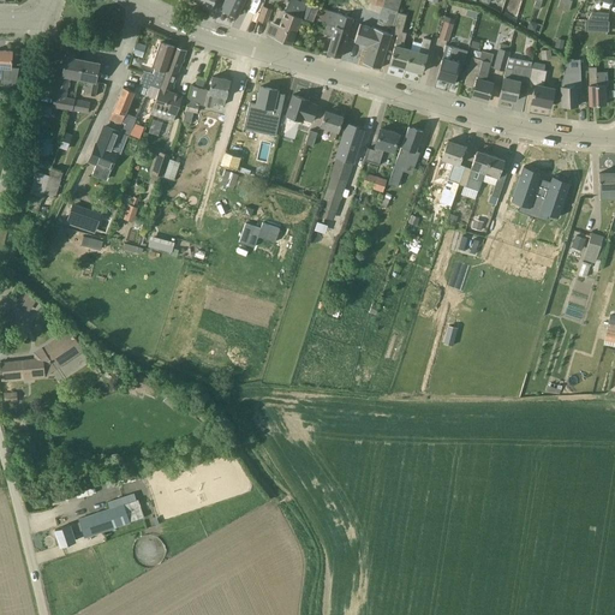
[(225,0),(221,10),(238,17),(245,0),(225,0)]
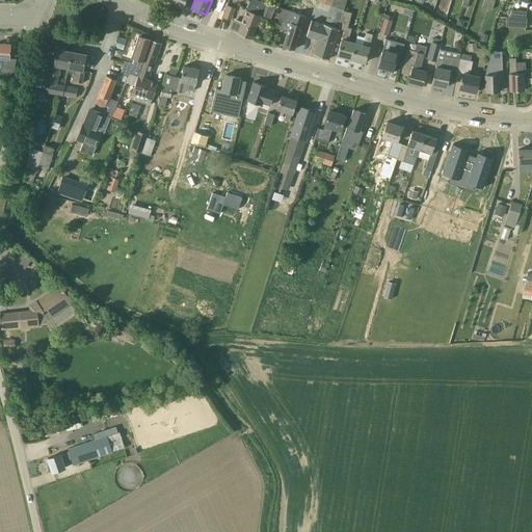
[(251,38),(261,16),(265,4),(256,0),(250,0),(243,22),(238,20),(235,22),(231,30),(238,33),(251,38)]
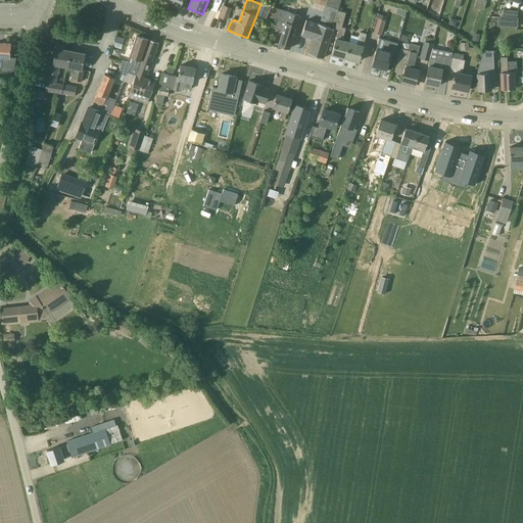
[(232,8),(224,5),(219,17),(227,20),(232,8)]
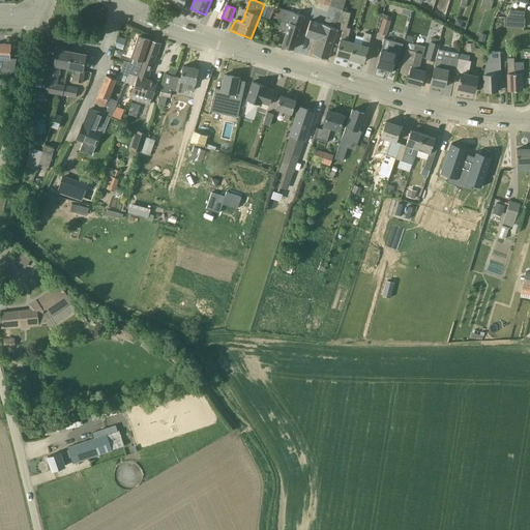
[(339,24),(343,10),(344,9),(330,5),(326,21),(339,24)]
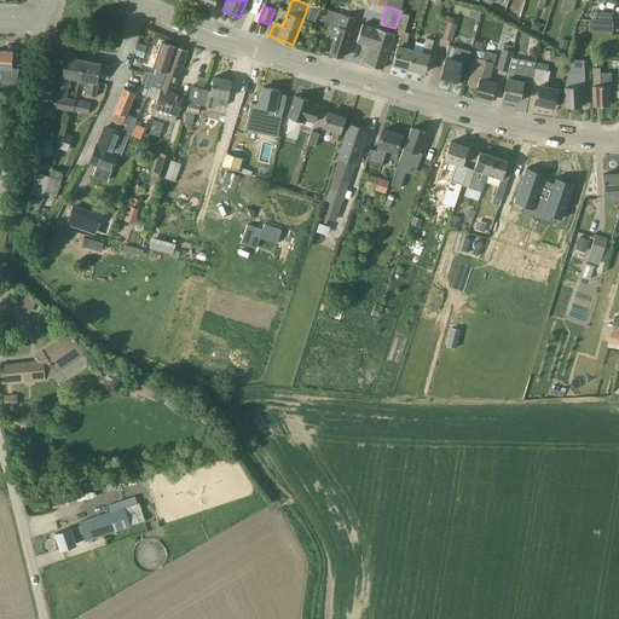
[(356,18),(342,15),(333,11),(329,24),(339,27),(330,53),(333,53),(331,56),(337,57),(337,56),(343,57),(356,18)]
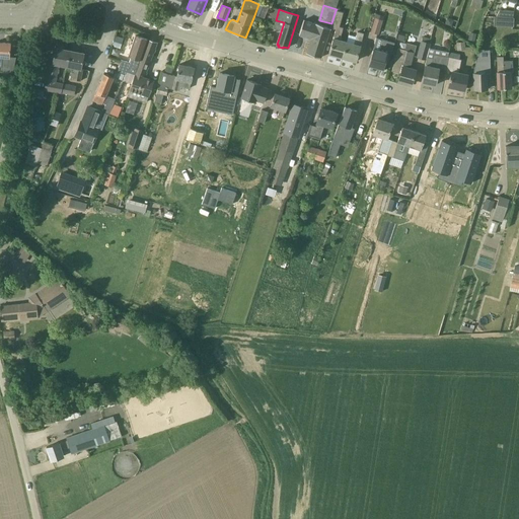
[(331,23),(331,24),(338,26),(329,54),(343,57),(348,43),(340,41),(344,27),(340,26),(344,12),(336,10),(331,23)]
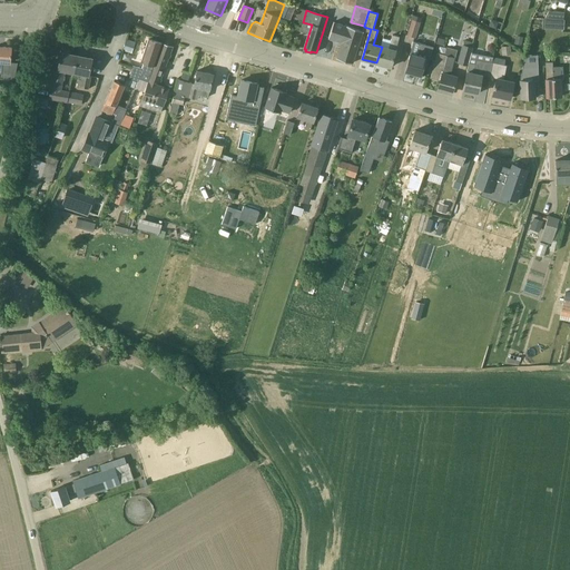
[(491,19),(489,27),(495,29),(499,22),(491,19)]
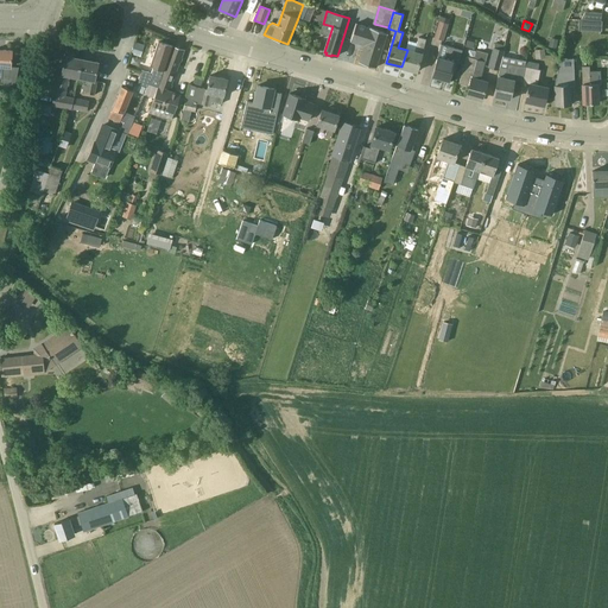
[(601,21),(581,20),(581,30),(601,31),(601,21)]
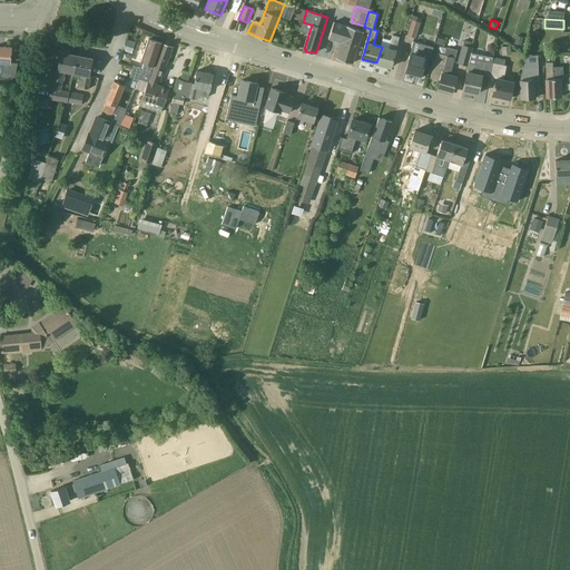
[(415,37),(420,22),(412,20),(408,35),(415,37)]
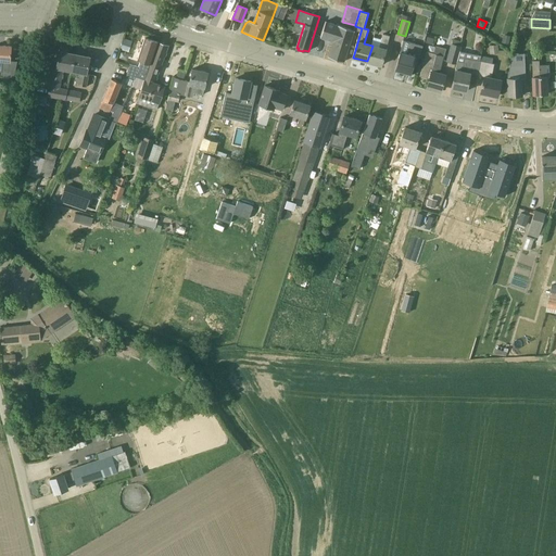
[(344,61),(354,30),(339,25),(338,26),(326,22),(320,36),(333,41),(329,57),(344,61)]
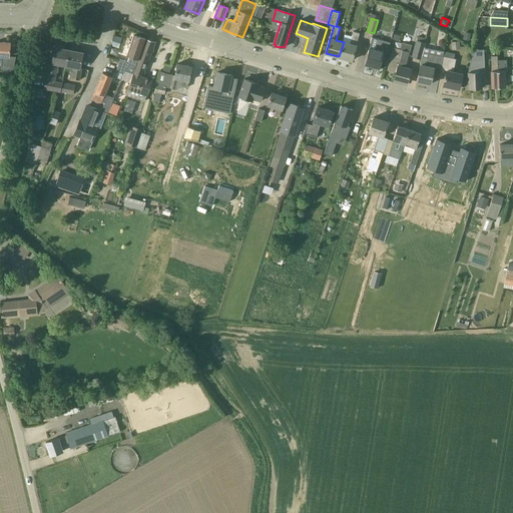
[(344,42),(339,56),(353,60),(360,33),(354,31),(350,44),(344,42)]
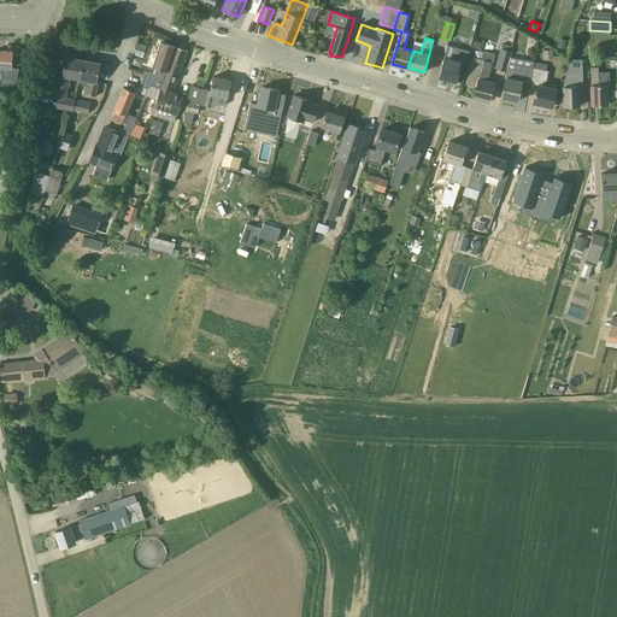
[(565,50),(566,40),(558,39),(557,47),(565,50)]
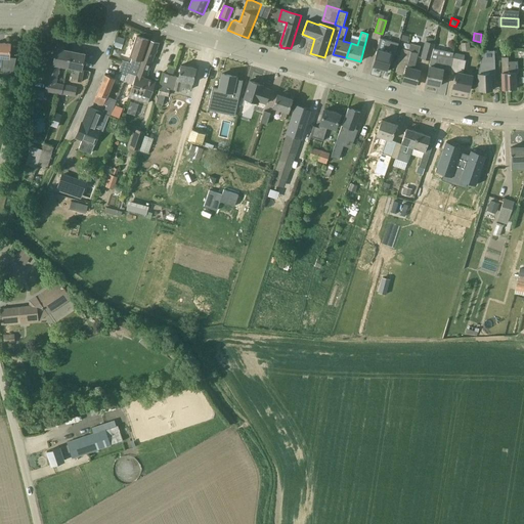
[(137,75),(149,40),(137,36),(130,56),(133,57),(131,62),(123,60),(119,73),(126,75),(127,73),(137,76),(137,75)]
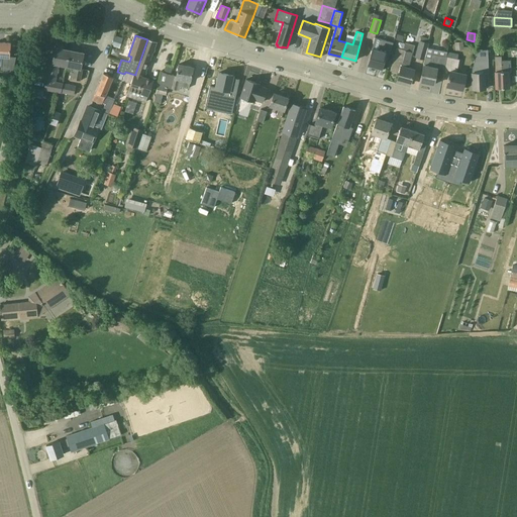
[(376,37),(375,40),(373,48),(369,65),(382,69),(387,53),(391,54),(394,42),(376,37)]
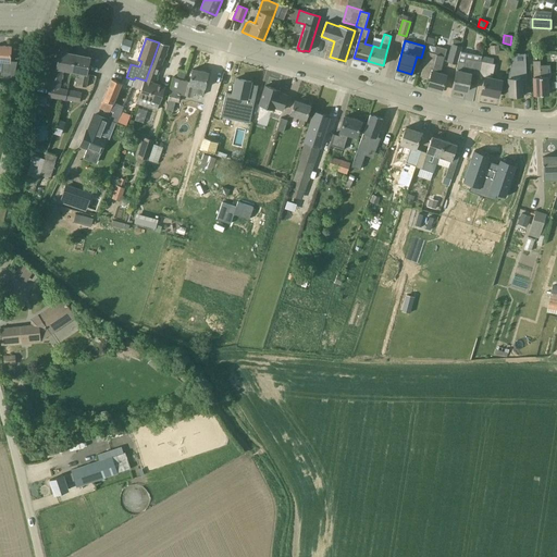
[(164,87),(156,84),(169,46),(159,42),(146,79),(146,81),(137,103),(158,110),(164,87)]
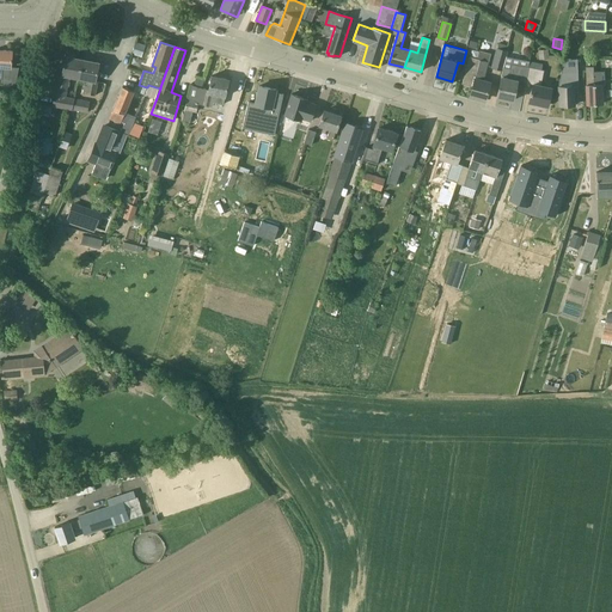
[(17,87),(22,66),(12,65),(13,51),(0,49),(0,78),(4,79),(4,86),(17,87)]
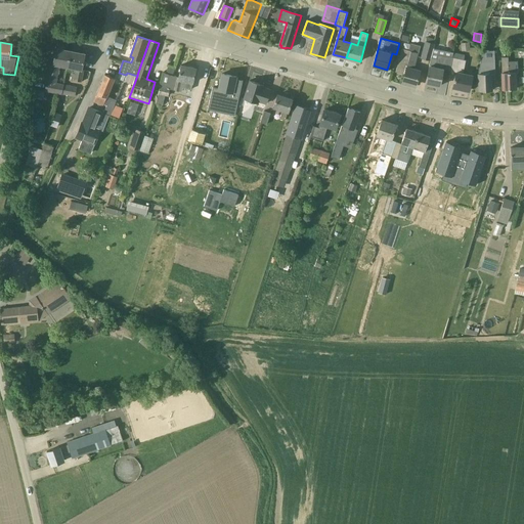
[(433,44),(426,42),(422,57),(430,60),(435,44),(433,44)]
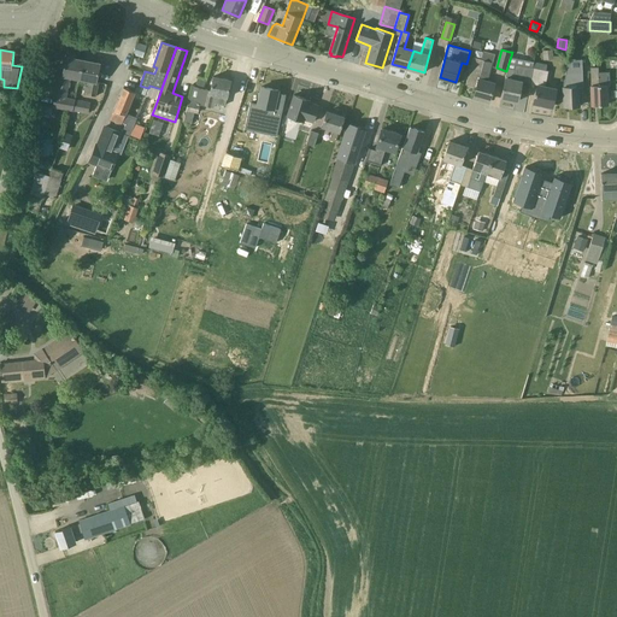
[(544,60),(554,59),(553,50),(542,51),(544,60)]
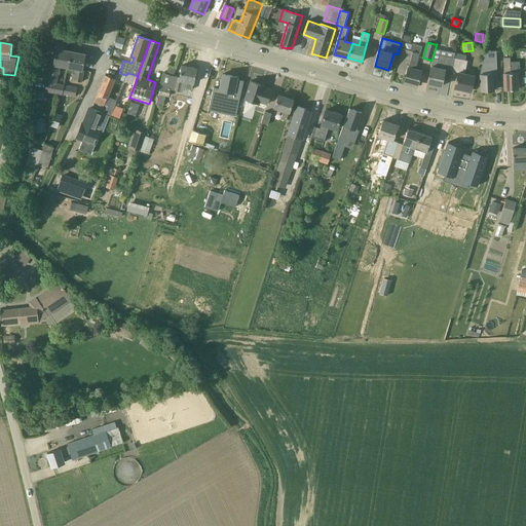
[(59,66),(67,67),(71,50),(57,48),(52,68),(50,67),(46,91),(62,95),(64,85),(55,83),(59,66)]
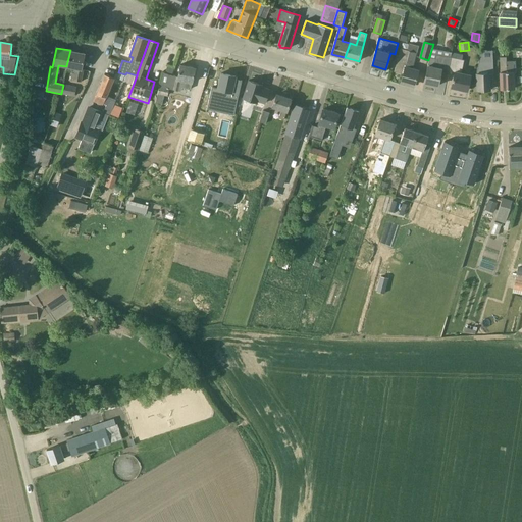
[(401,48),(395,71),(403,73),(401,82),(414,86),(418,69),(413,68),(416,52),(410,51),(401,48)]
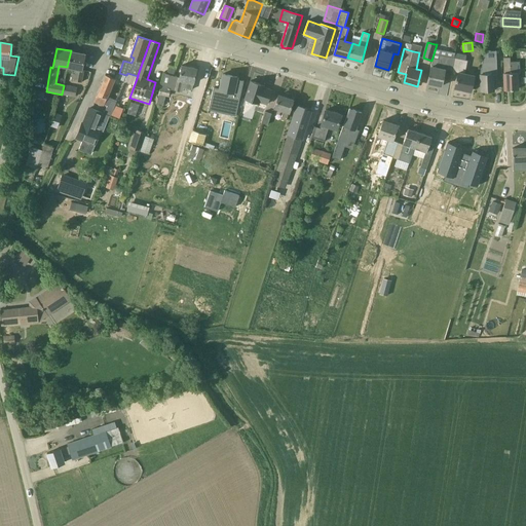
[(71,50),(67,67),(77,69),(76,74),(73,73),(72,80),(82,82),(84,70),(82,70),(85,53),(71,50)]
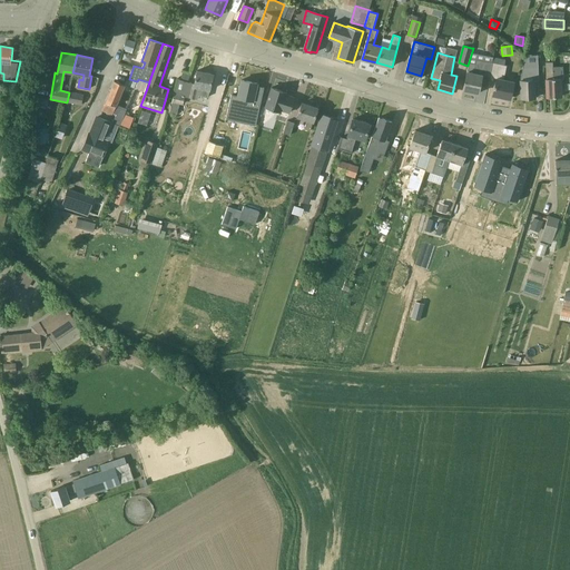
[(483,72),(491,75),(493,62),(477,59),(475,66),(469,65),(463,90),(479,94),(482,76),(483,72)]
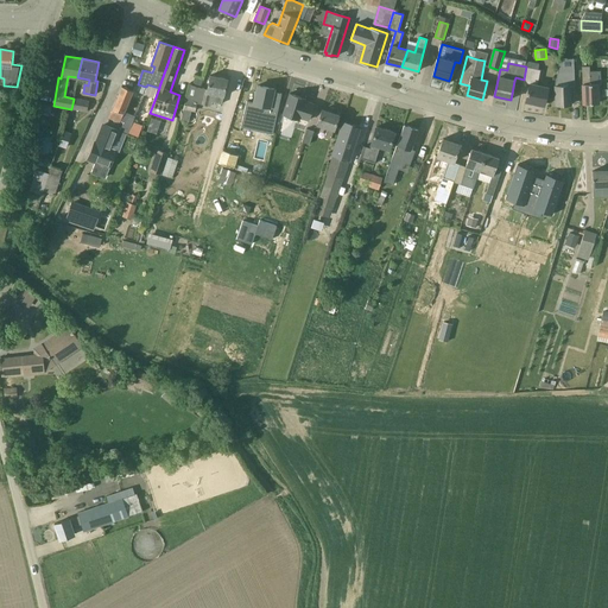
[(526,67),(524,80),(531,81),(530,83),(526,101),(544,106),(549,88),(537,86),(540,70),(526,67)]
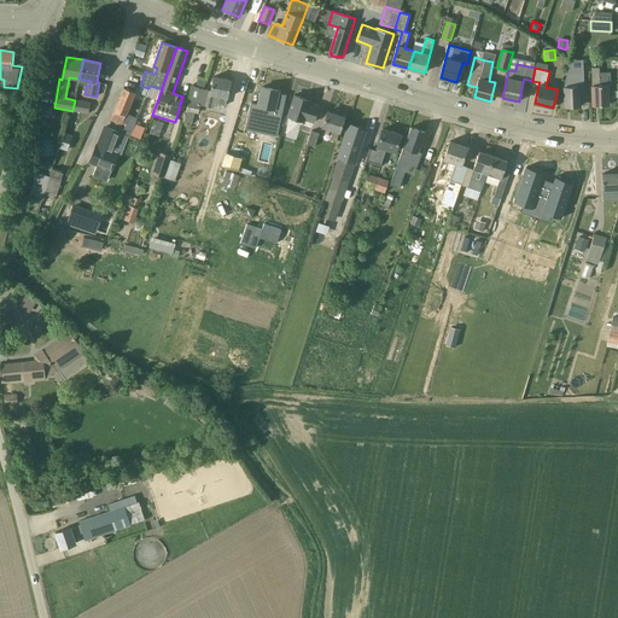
[(600,68),(592,68),(593,105),(610,105),(608,85),(600,85),(600,68)]
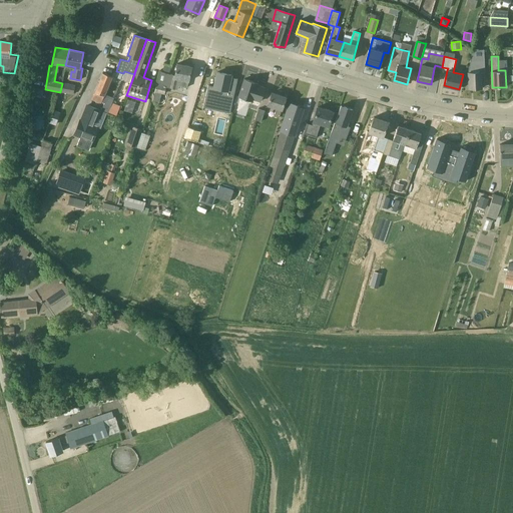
[(484,58),(471,58),(468,72),(469,88),(482,88),(481,75),(485,75),(484,58)]
